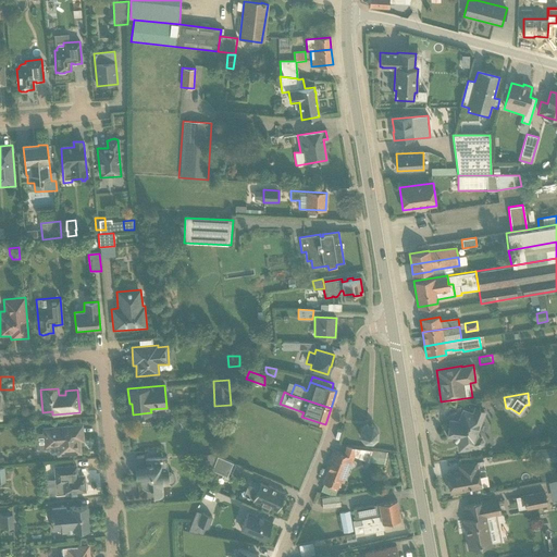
[(482,422),(486,411),(474,407),(471,413),(462,410),(458,422),(449,421),(447,437),(454,438),(454,437),(457,441),(458,450),(480,447),(483,446),(484,441),(482,437),(479,436),(478,432),(485,434),(489,425),(482,422)]
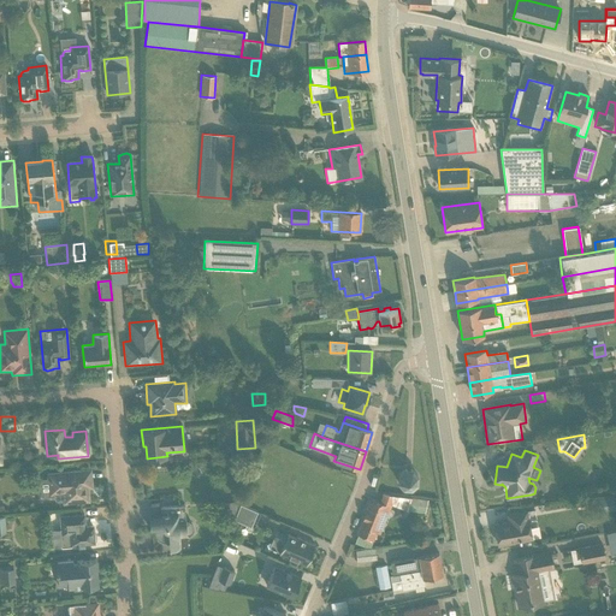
[(88,471),(46,475),(47,479),(42,479),(40,483),(41,495),(43,497),(53,497),(54,499),(55,501),(58,502),(60,502),(63,502),(63,503),(88,501),(87,483),(90,483),(89,472),(88,472),(88,471)]
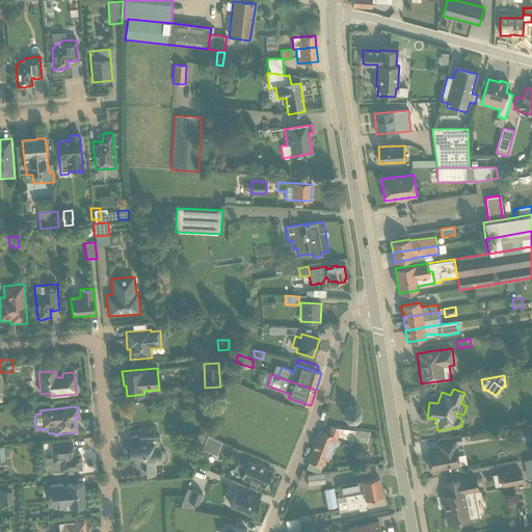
[(349,406),(344,410),(344,418),(348,422),(354,423),(360,418),(361,411),(356,406),(352,406),(349,406)]
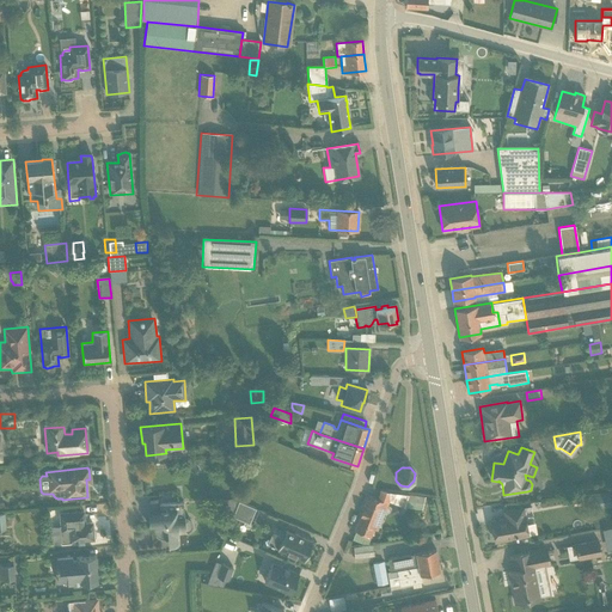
[(377,500),(368,496),(354,531),(355,532),(371,538),(374,530),(378,531),(389,502),(404,508),(405,507),(422,510),(426,497),(380,491),(377,500)]
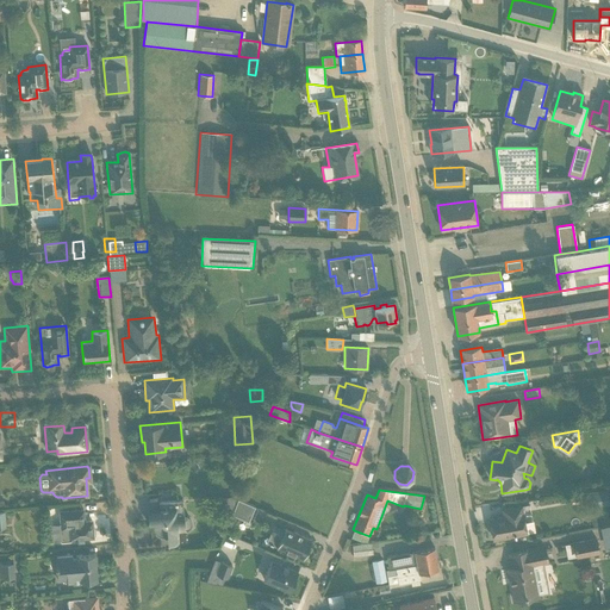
[(589,503),(609,500),(609,498),(609,492),(587,495),(589,503)]
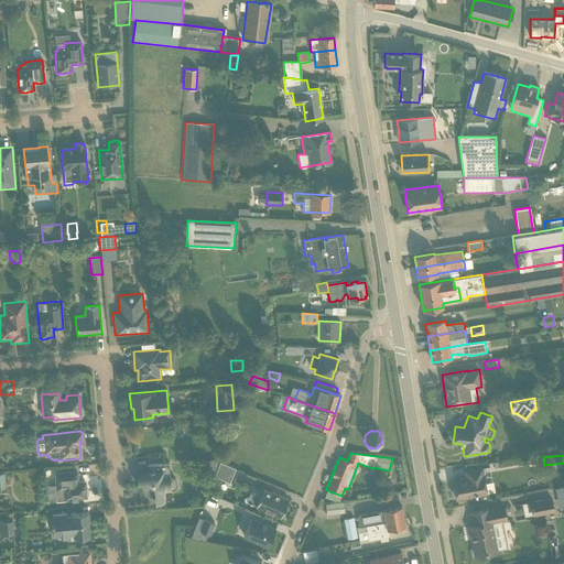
[(522,468),(533,467),(533,465),(538,464),(538,459),(533,461),(532,459),(521,461),(522,468)]
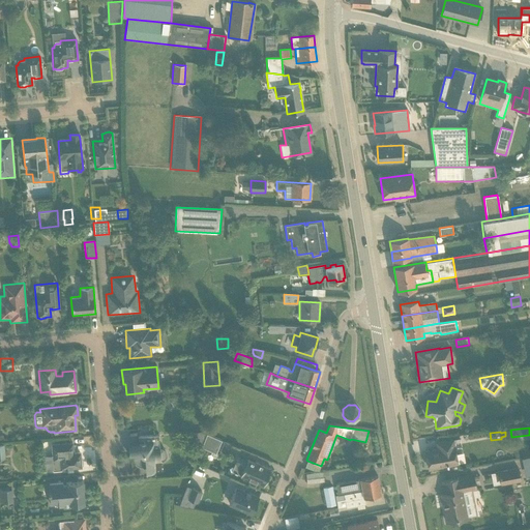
[(206,434),(201,447),(215,453),(222,441),(206,434)]
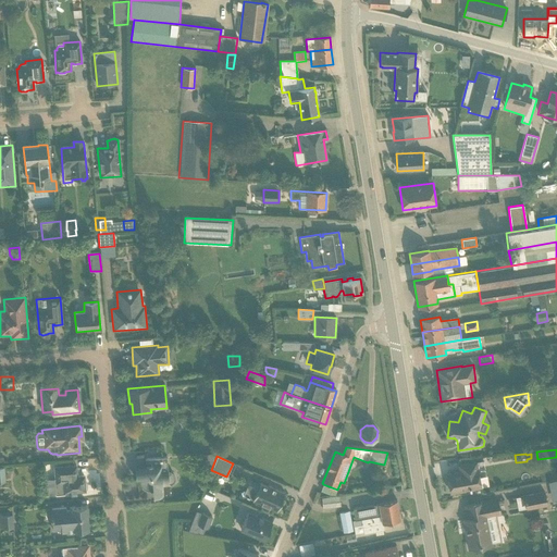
[(146,466),(135,467),(135,477),(137,477),(138,479),(138,481),(139,482),(140,484),(143,486),(144,487),(146,489),(148,489),(150,490),(151,490),(152,490),(153,496),(159,495),(170,494),(169,484),(170,484),(171,484),(172,483),(173,483),(173,482),(174,481),(174,480),(175,479),(175,477),(174,477),(174,475),(173,474),(173,473),(172,472),(171,472),(170,471),(169,471),(168,471),(166,457),(145,459),(146,466)]
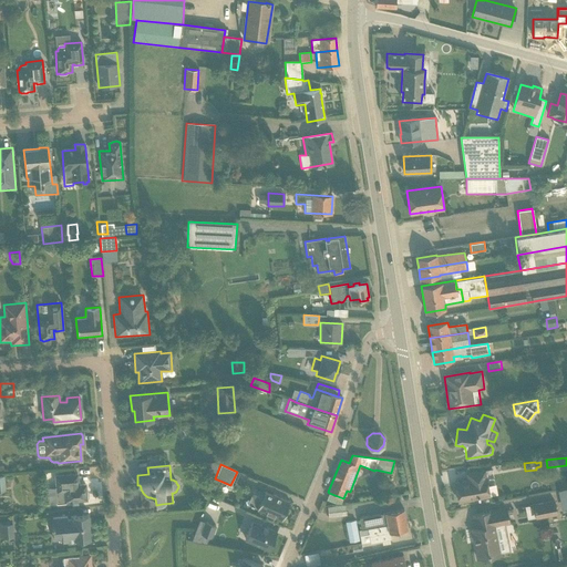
[(455,483),(459,503),(497,495),(495,485),(488,486),(485,470),(466,474),(467,481),(455,483)]
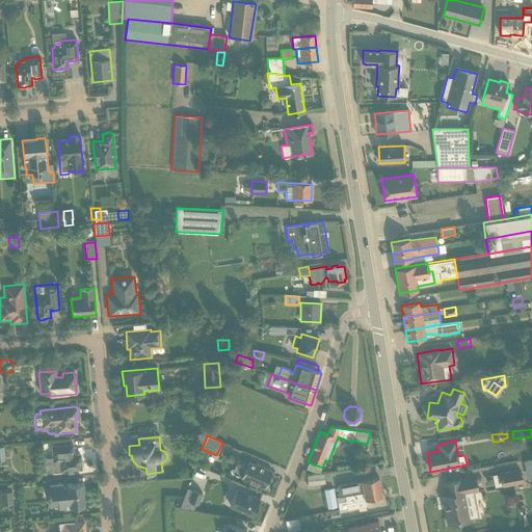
[(73,445),(51,447),(52,456),(51,457),(53,472),(81,470),(81,468),(82,467),(82,461),(80,460),(80,455),(73,455),(73,453),(73,452),(73,445)]
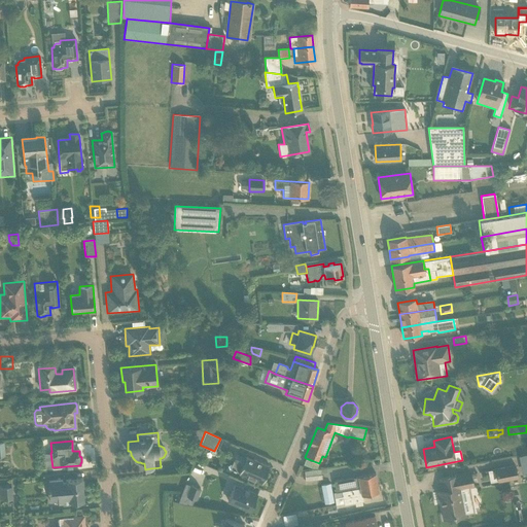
[(237,452),(230,469),(261,483),(269,466),(237,452)]
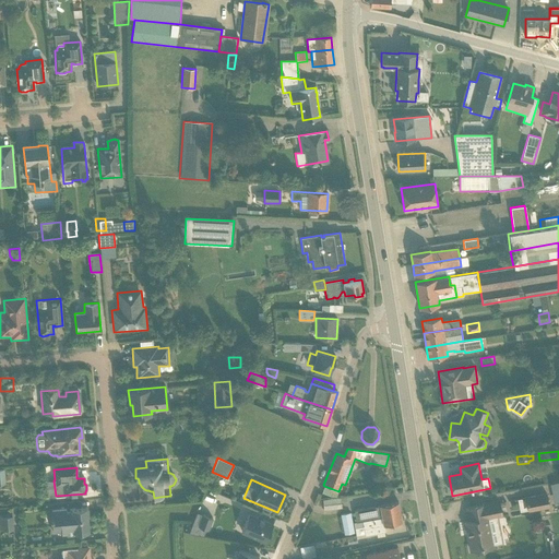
[(339,491),(324,486),(322,494),(332,497),(336,497),(339,491)]
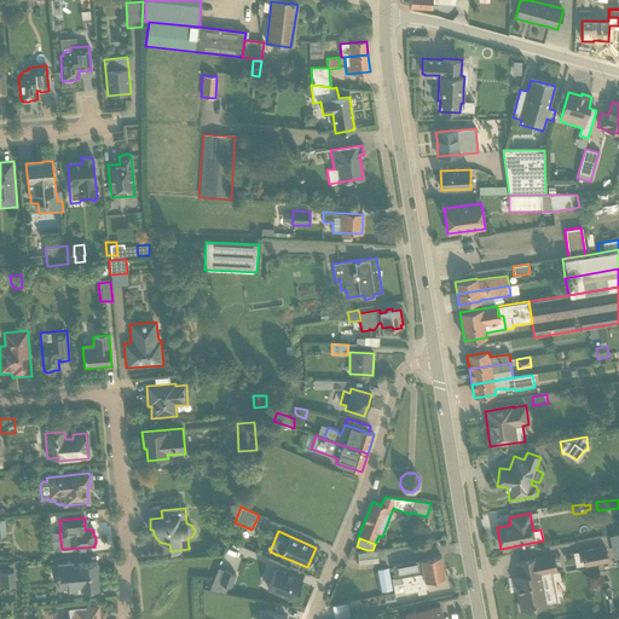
[(584,562),(585,567),(608,562),(605,547),(582,551),(577,553),(579,563),(584,562)]
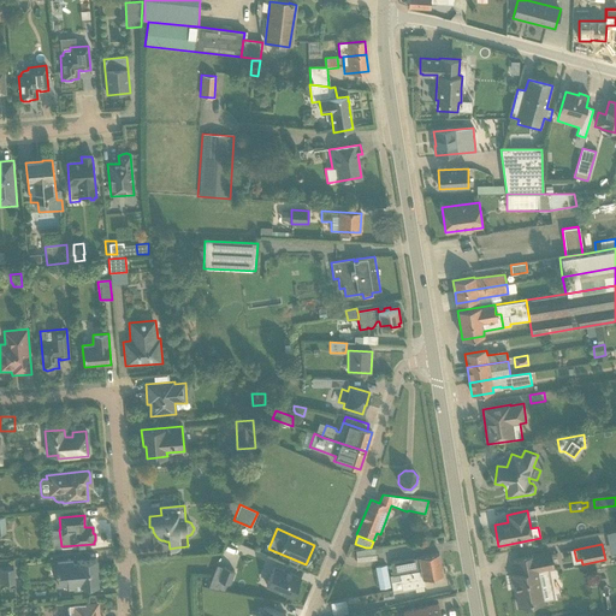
[(375,550),(355,552),(356,562),(377,560),(375,550)]
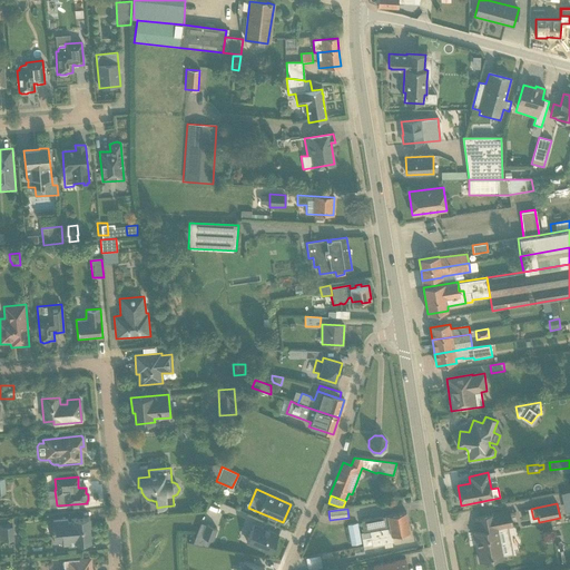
[(473,532),(480,562),(504,558),(502,544),(507,543),(508,540),(505,528),(512,526),(509,511),(475,518),(479,531),(473,532)]
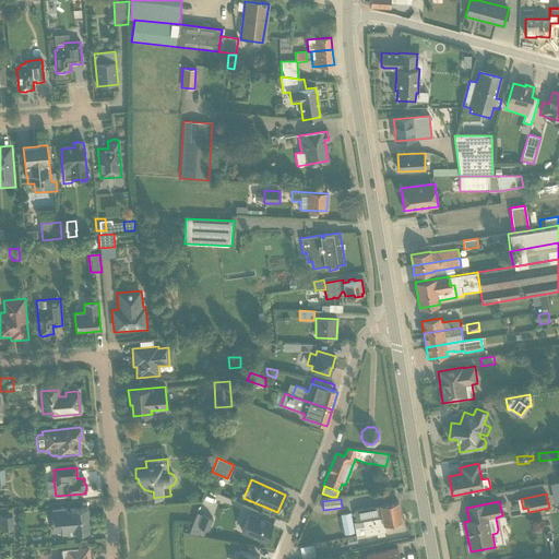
[(356,523),(401,514),(397,502),(354,511),(356,523)]
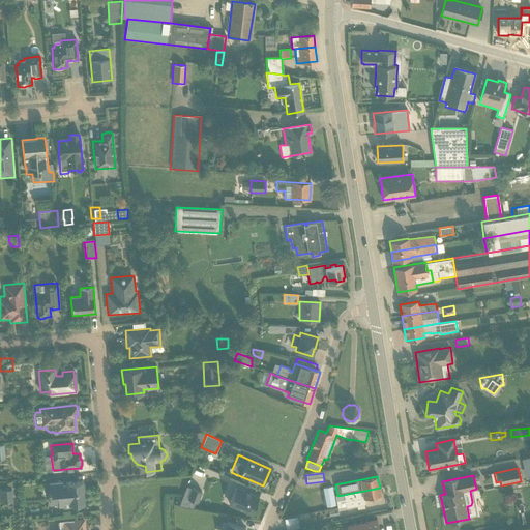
[(83,481),(48,484),(50,505),(58,504),(58,506),(85,504),(83,489),(84,489),(83,481)]
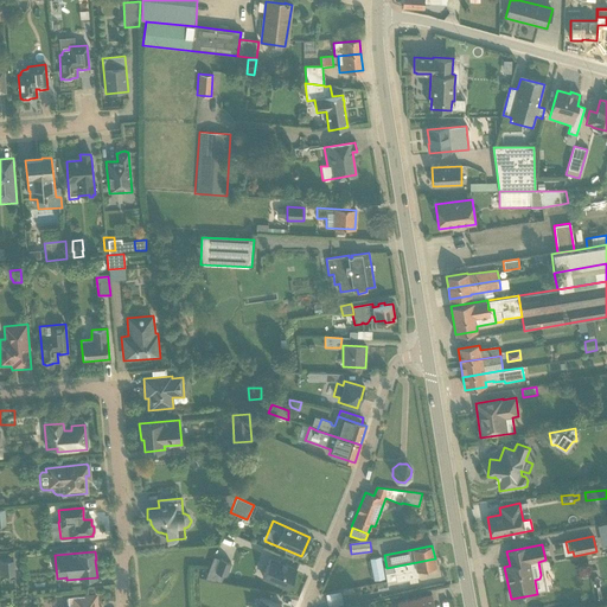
[(225,576),(230,563),(213,557),(205,579),(221,582),(224,575),(225,576)]
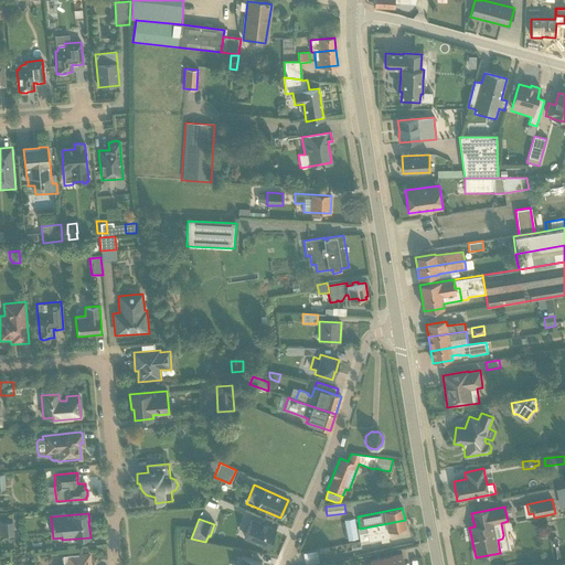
[(348,541),(358,539),(354,519),(344,521),(348,541)]
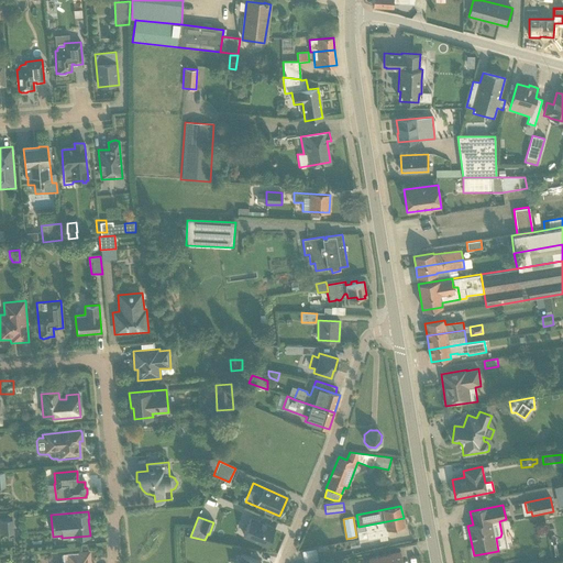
[(12,520),(11,518),(0,518),(0,536),(14,534),(12,520)]
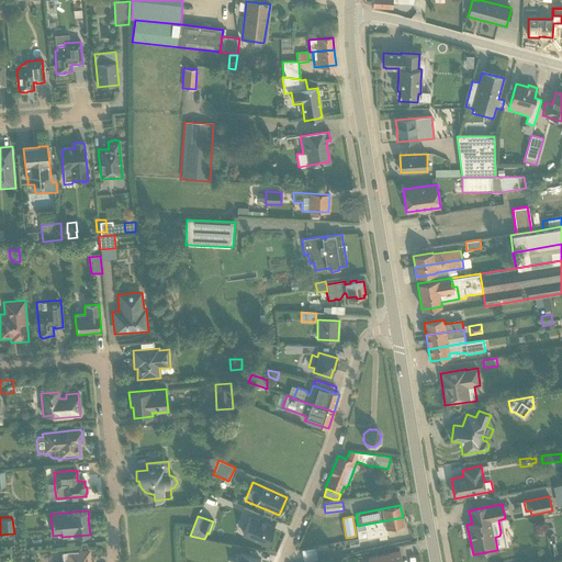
[(243,534),(267,544),(274,527),(250,517),(243,534)]
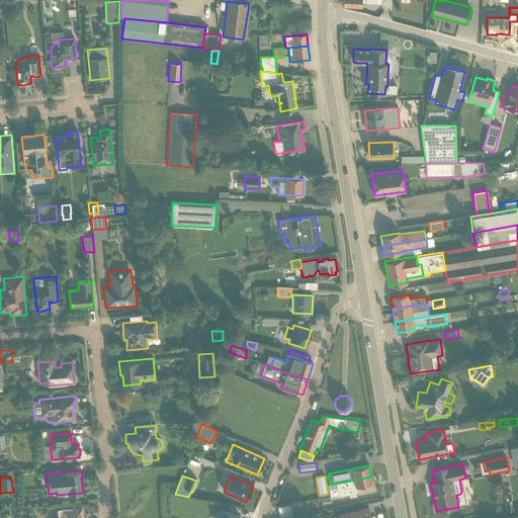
[(372,484),(371,477),(330,485),(328,485),(330,497),(338,495),(338,497),(356,493),(355,487),(372,484)]
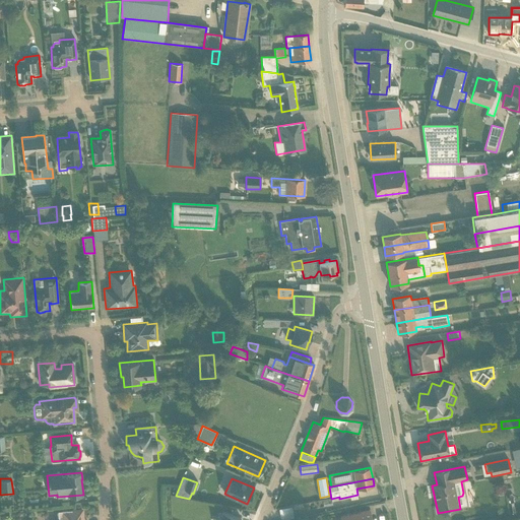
[(222,519),(253,519),(256,513),(193,502),(191,510),(185,509),(182,519),(222,519)]
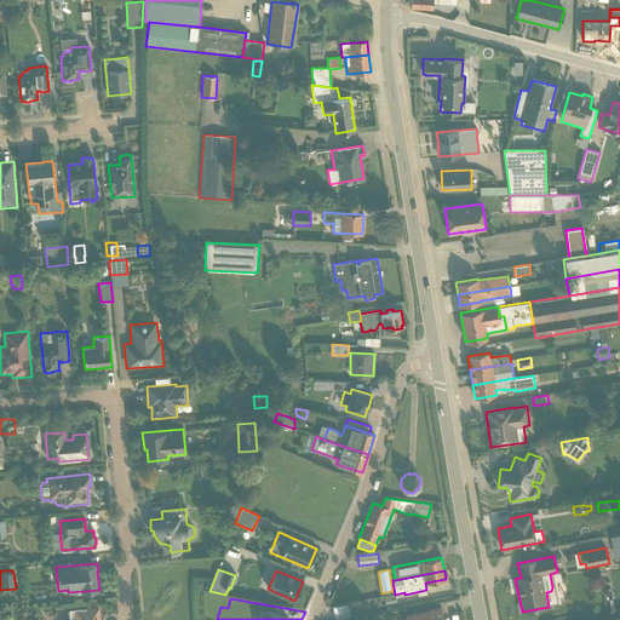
[(362,602),(332,608),(334,619),(339,619),(350,618),(349,608),(362,606),(362,602)]
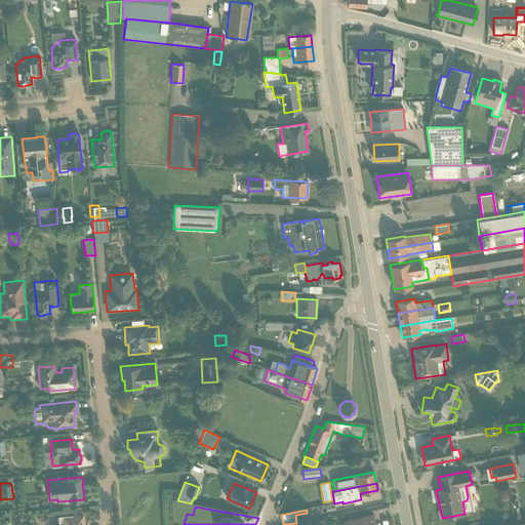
[(334,524),(374,524),(373,514),(363,516),(363,517),(334,523),(334,524)]
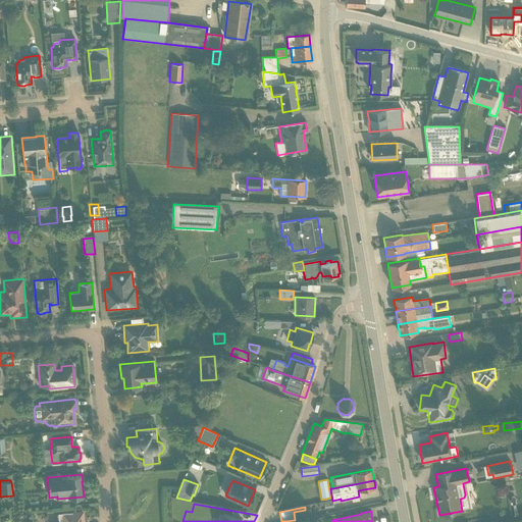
[(83,521),(82,513),(57,515),(57,521),(50,521),(49,521),(83,521)]
